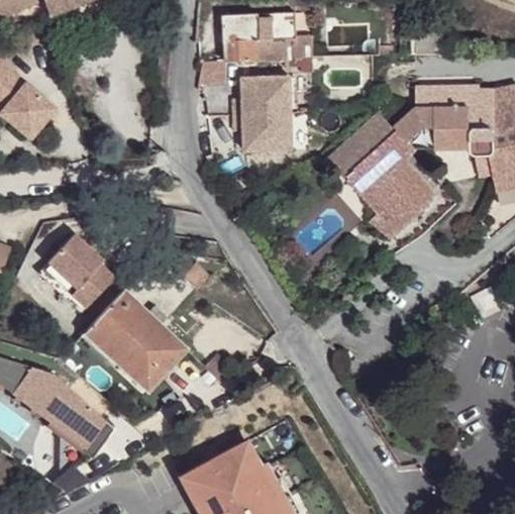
[(0,0),(0,13),(32,0),(0,0)]
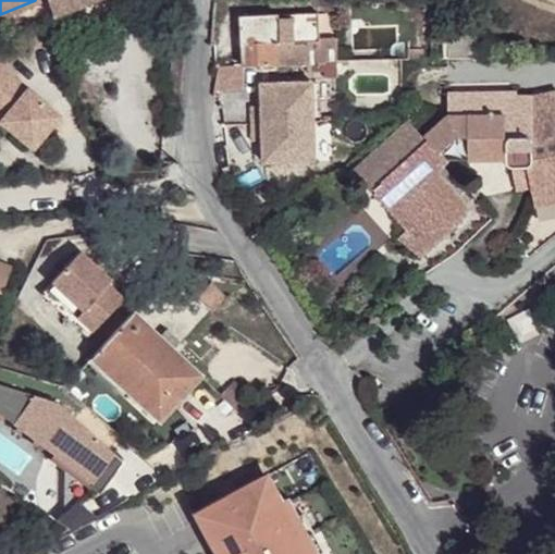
[(46,0),(52,14),(89,0),(46,0)]
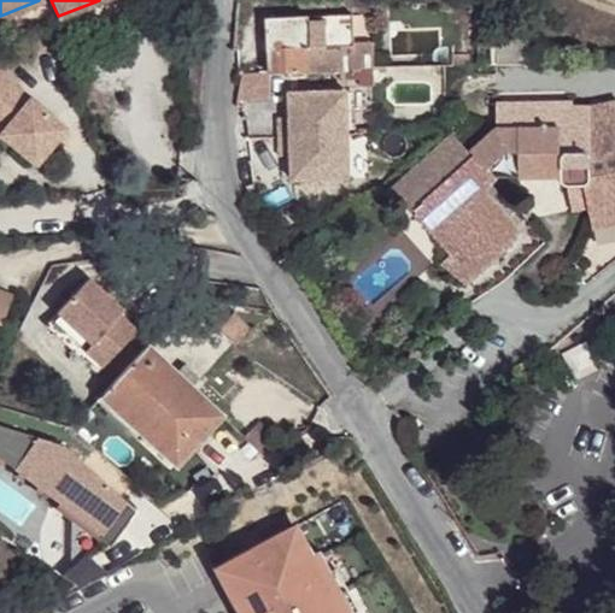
[(320,71),(343,69),(343,43),(356,42),(355,13),(312,16),(312,45),(308,45),(309,70),(320,71)]
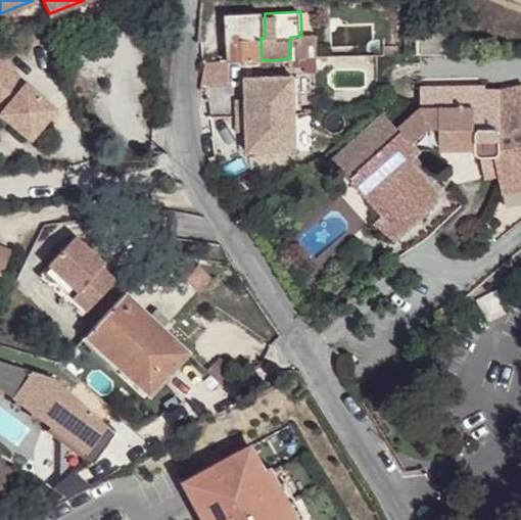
[(228,15),(229,39),(261,38),(265,38),(265,13),(228,15)]
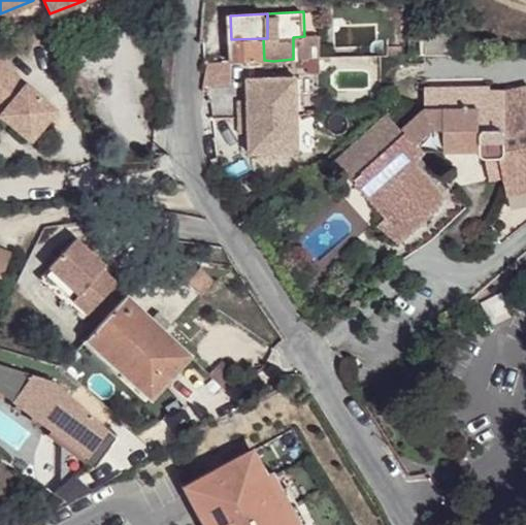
[(324,34),(304,36),(293,37),(293,59),(325,58),(324,34)]
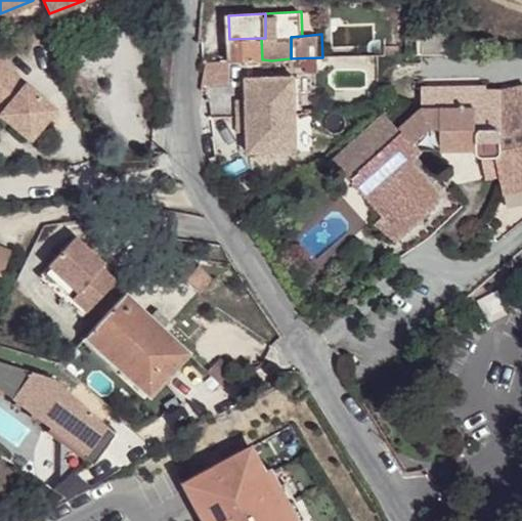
[(229,60),(262,59),(261,38),(229,39),(229,60)]
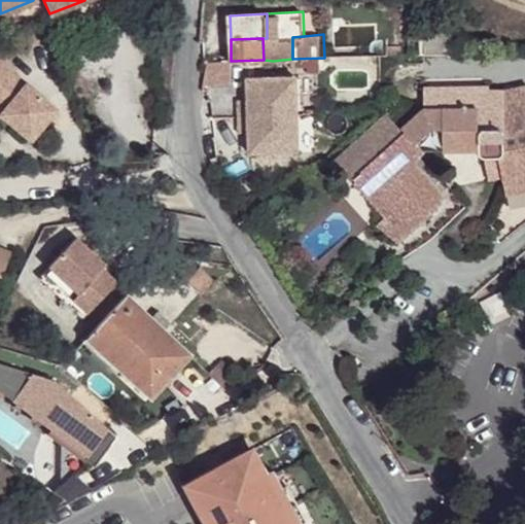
[(0,110),(2,112),(0,114),(0,117),(31,142),(58,107),(0,63),(0,110)]
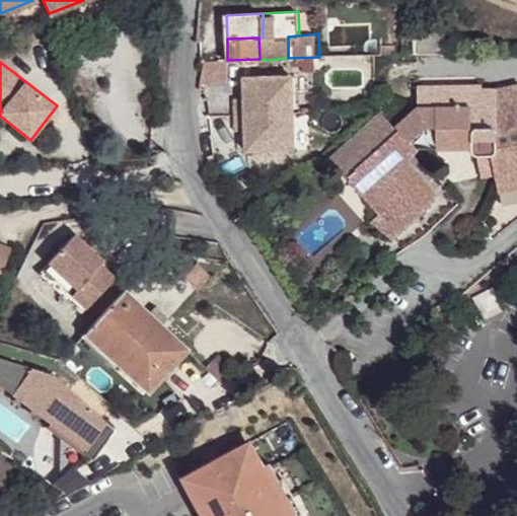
[(203,63),(204,81),(229,80),(227,62),(203,63)]
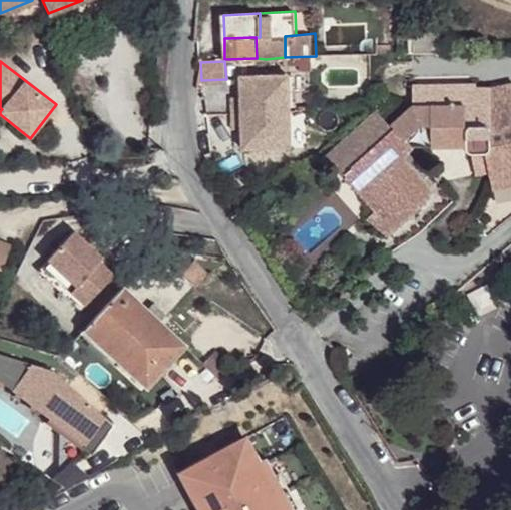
[(291,74),(242,75),(243,95),(233,94),(233,110),(292,110),(291,74)]
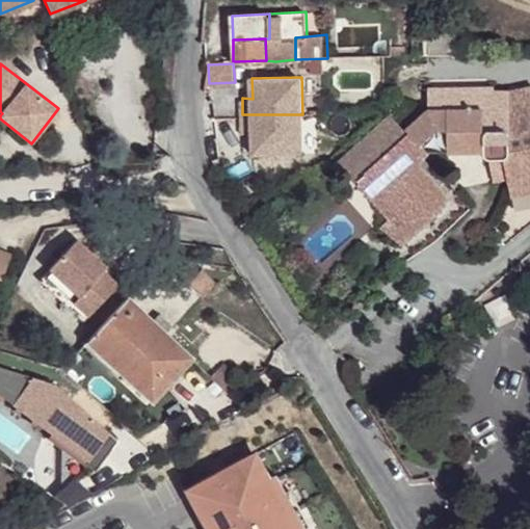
[(498,89),(433,88),(433,110),(411,132),(396,114),(342,162),(365,188),(374,180),(401,210),(392,218),(383,226),(403,248),(450,206),(451,206),(452,205),(452,204),(452,203),(453,202),(453,201),(453,200),(453,199),(452,197),(451,196),(451,195),(423,163),(418,158),(427,150),(432,155),(434,153),(486,154),(486,155),(486,156),(486,157),(487,159),(488,160),(489,161),(491,162),(492,162),(493,162),(496,182),(510,180),(513,197),(529,193),(529,90),(515,93),(498,93),(498,89)]
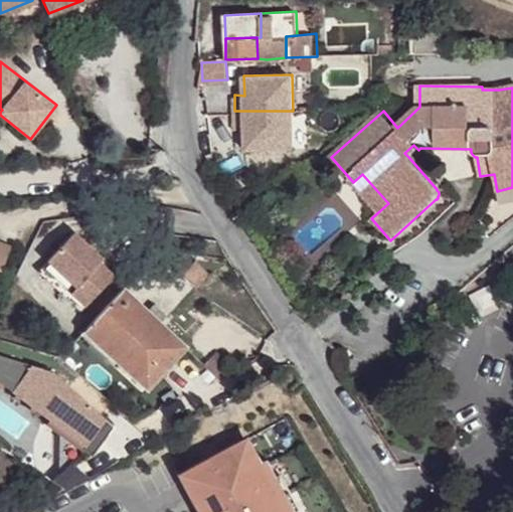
[(293,111),(234,111),(234,128),(245,128),(245,148),(293,147),(293,111)]
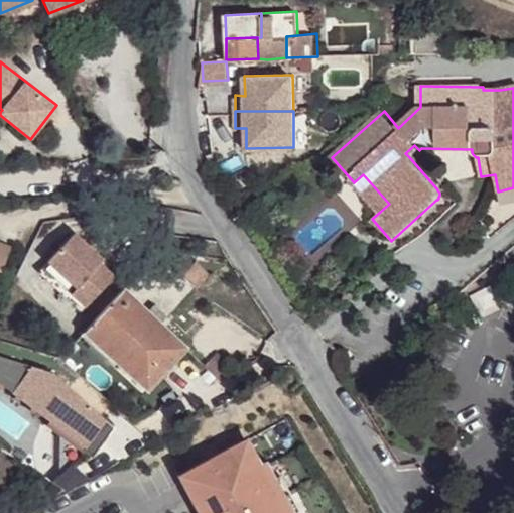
[(414,145),(405,153),(410,158),(419,150),(414,145)]
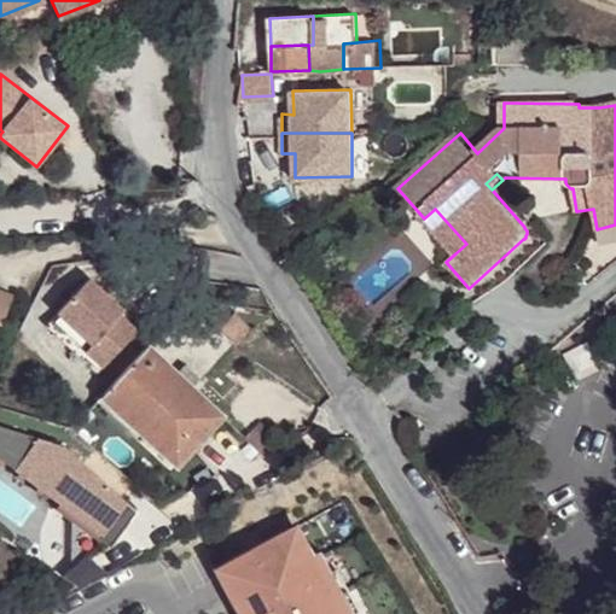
[(435,209),(424,218),(455,253),(466,244),(435,209)]
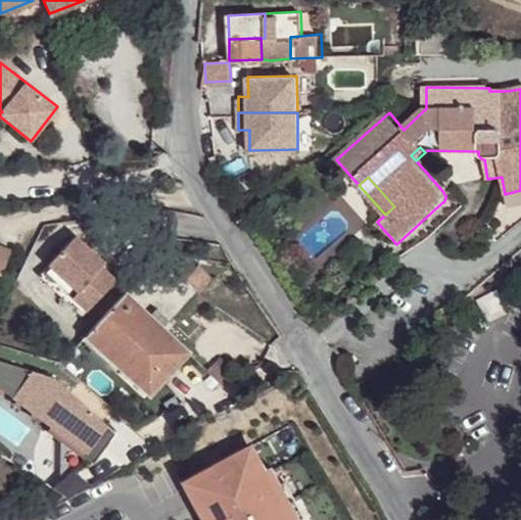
[(75,237),(38,277),(82,317),(115,281),(100,267),(103,265),(75,237)]
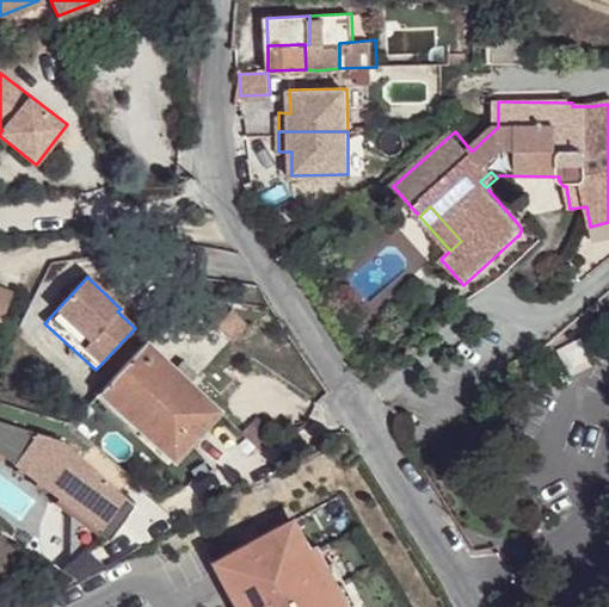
[(0,285),(0,321),(2,322),(14,292),(0,285)]
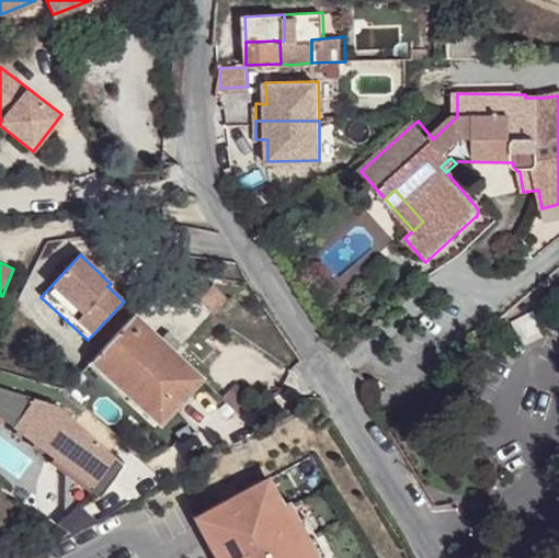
[(212,285),(202,274),(193,283),(193,292),(203,293),(212,285)]
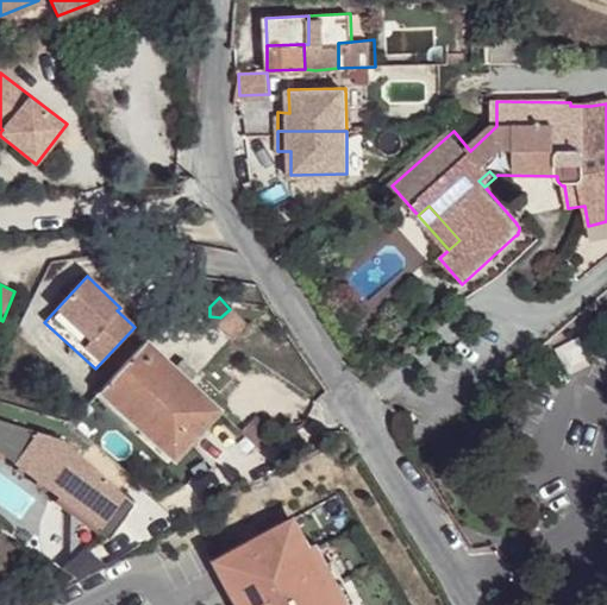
[(146,340),(141,346),(180,383),(186,377),(146,340)]
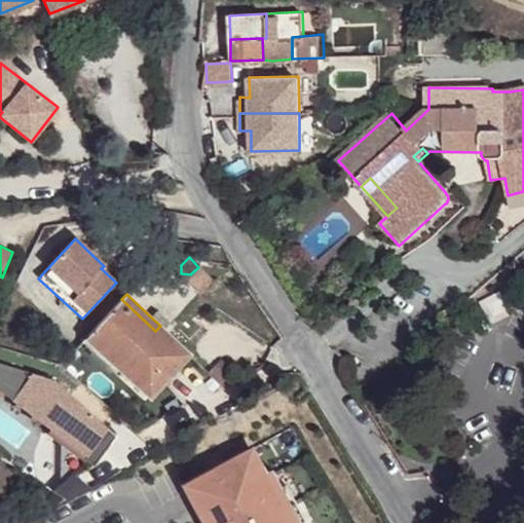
[(480,305),(491,328),(511,318),(499,295),(480,305)]
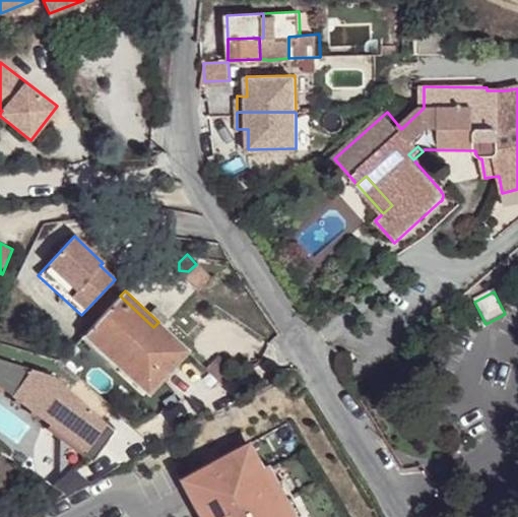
[(153,327),(120,296),(89,328),(124,360),(119,366),(120,367),(148,393),(188,350),(158,322),(153,327)]
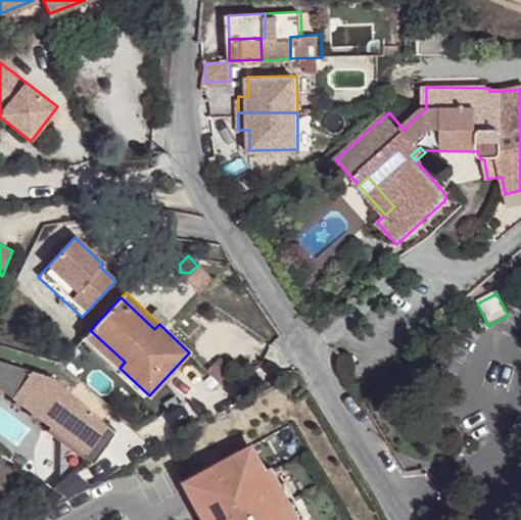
[(90,330),(82,339),(117,373),(121,369),(120,368),(125,362),(90,330)]
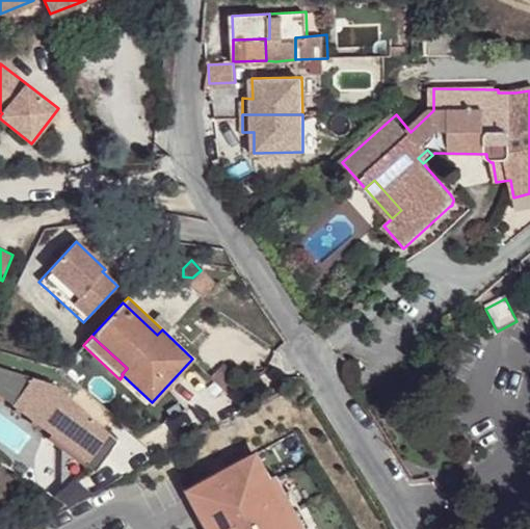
[(228,361),(212,376),(227,391),(248,379),(228,361)]
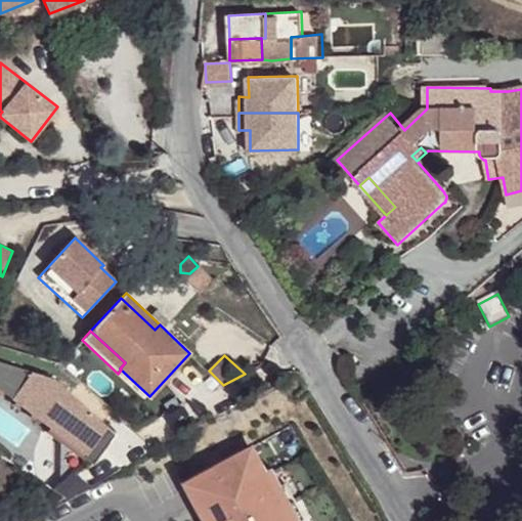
[(53,381),(0,364),(0,393),(48,429),(49,428),(80,449),(76,456),(86,463),(114,436),(53,381)]
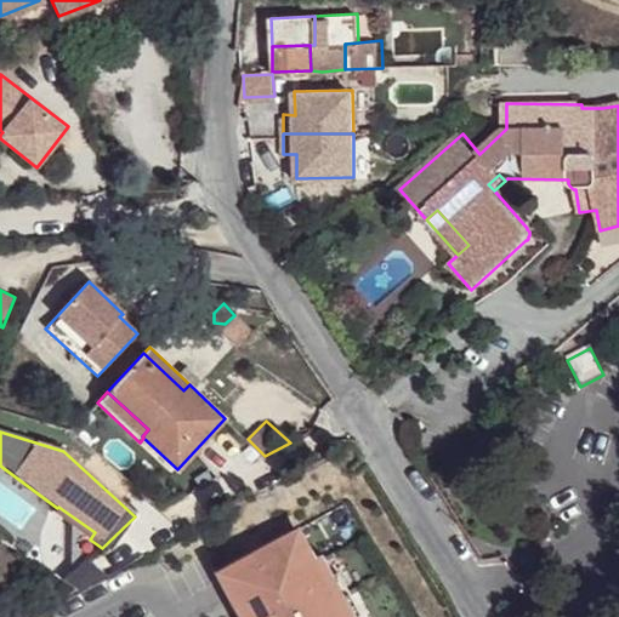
[(57,508),(54,513),(90,540),(95,532),(58,507),(57,508)]
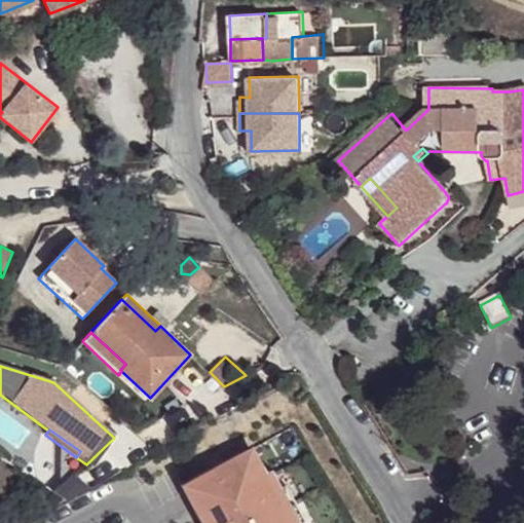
[(252,448),(218,467),(220,471),(198,483),(220,522),(306,522),(305,521),(301,522),(300,522),(282,490),(287,487),(286,485),(276,469),(266,475),(252,448)]
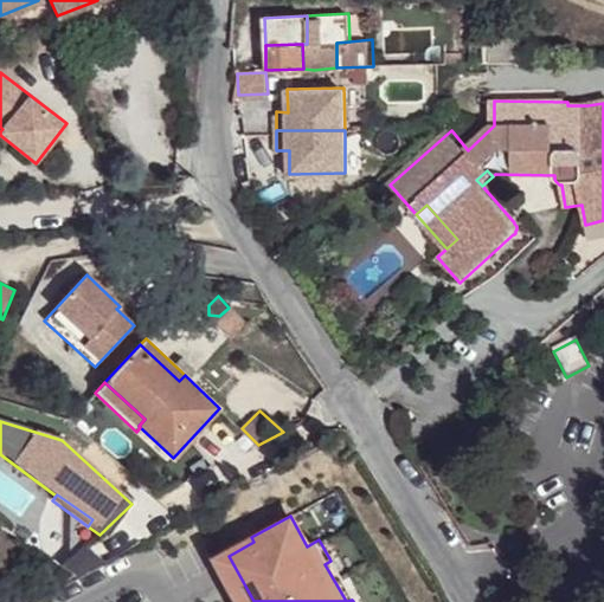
[(331,561),(325,564),(346,601),(347,601),(352,600),(353,601),(359,597),(335,556),(329,558),(331,561)]
